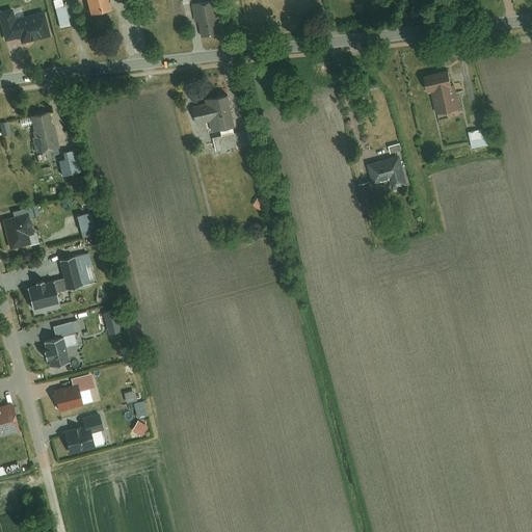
[(63,0),(53,0),(60,26),(70,24),(63,0)]
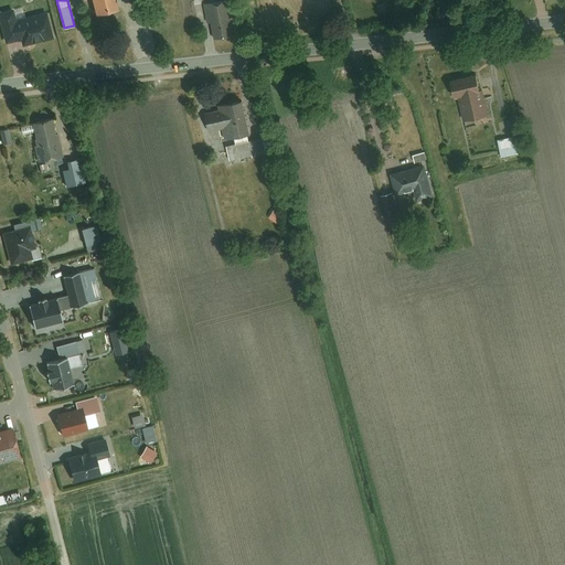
[(91,0),(94,14),(117,9),(114,0),(91,0)]
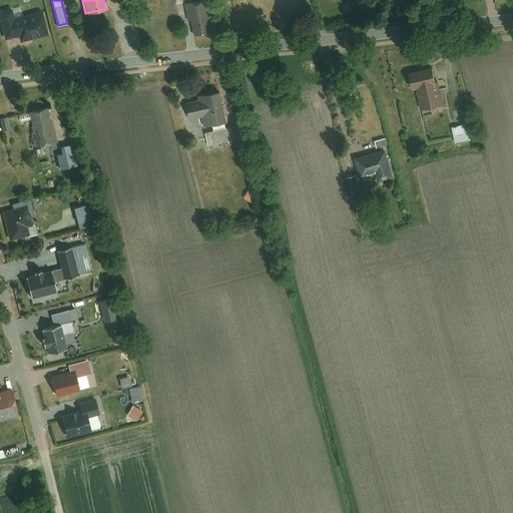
[(208,0),(197,0),(185,2),(188,19),(191,19),(194,35),(211,32),(208,15),(211,14),(208,0)]
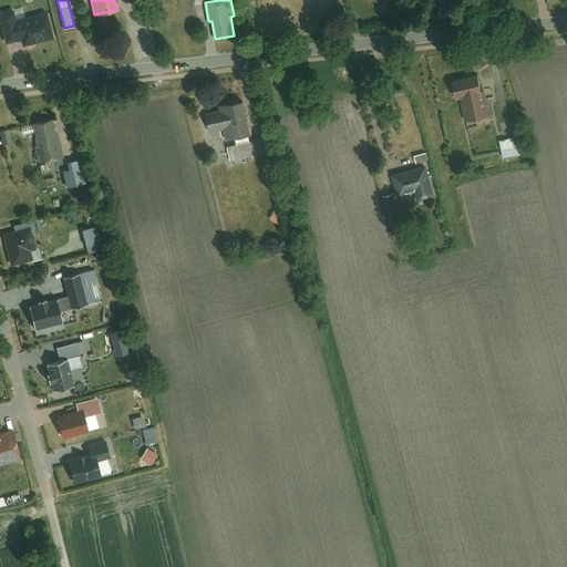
[(16,19),(12,7),(0,9),(0,21),(4,42),(20,39),(21,45),(53,38),(47,11),(16,19)]
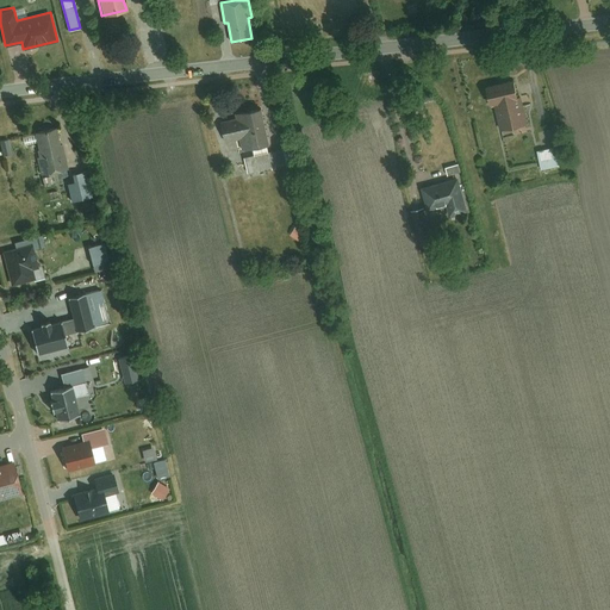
[(514,78),(486,85),(491,104),(496,101),(518,97),(514,78)]
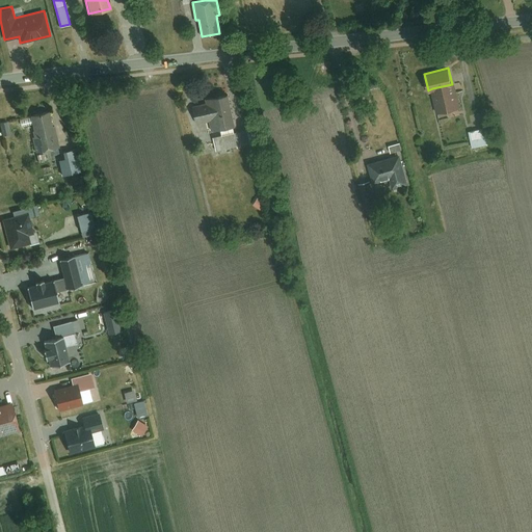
[(432,88),(439,112),(458,107),(452,84),(432,88)]
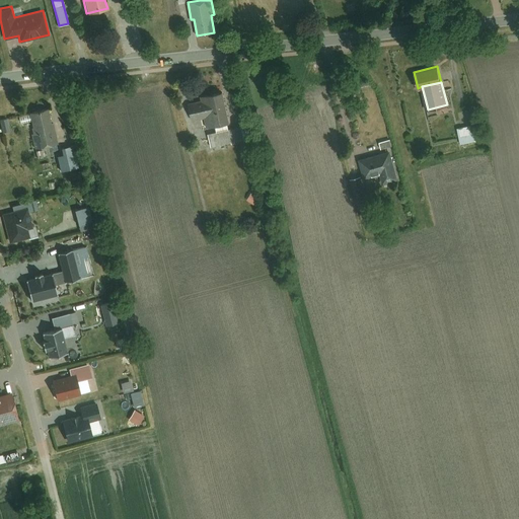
[(226,122),(229,121),(223,91),(201,95),(202,99),(205,116),(207,125),(214,124),(226,122)]
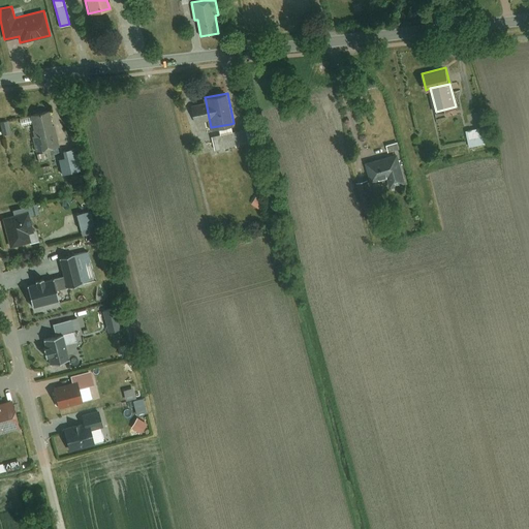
[(209,118),(206,101),(193,103),(196,121),(209,118)]
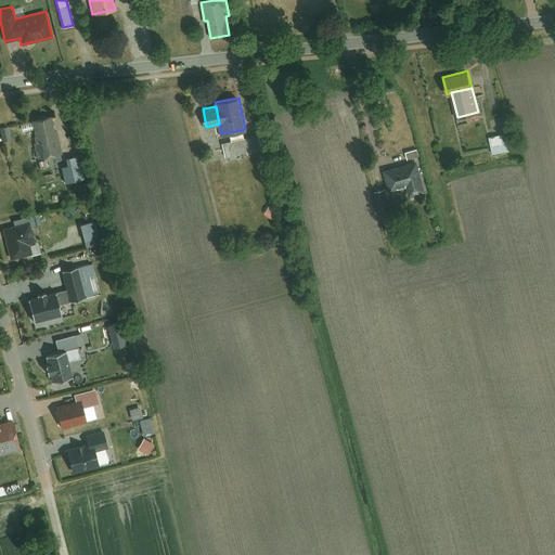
[(51,115),(31,119),(35,137),(34,138),(38,157),(63,152),(57,131),(55,132),(51,115)]
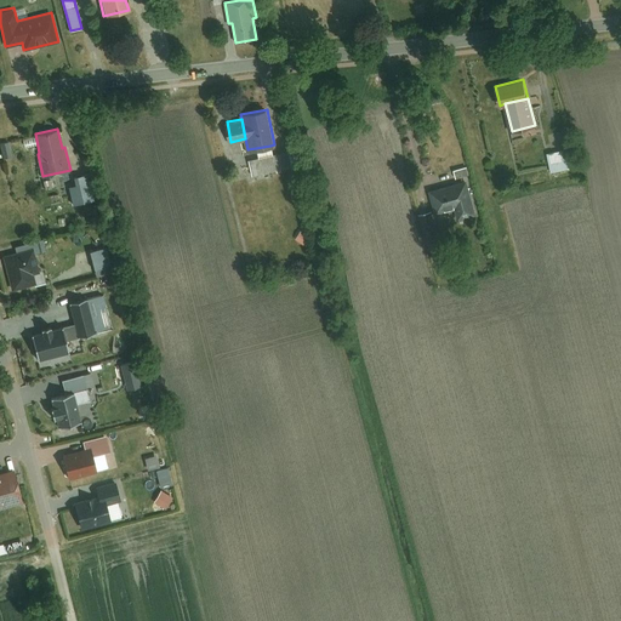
[(9,141),(0,142),(4,157),(12,155),(9,141)]
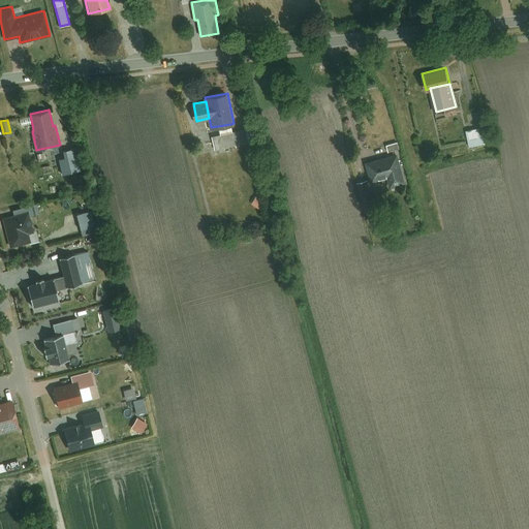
[(230,124),(218,126),(220,132),(231,130),(230,124)]
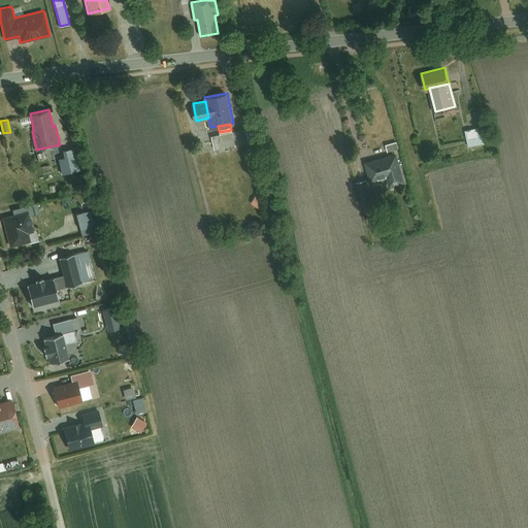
[(483,125),(465,129),(469,145),(487,141),(483,125)]
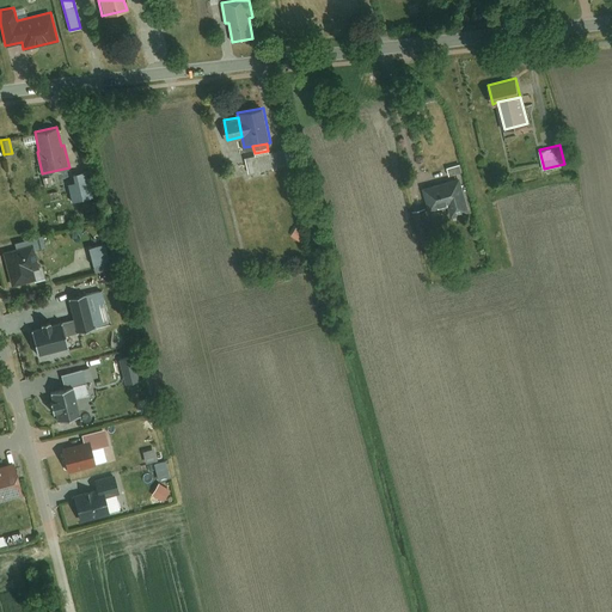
[(268,151),(255,153),(245,155),(249,171),(279,165),(275,150),(268,151)]
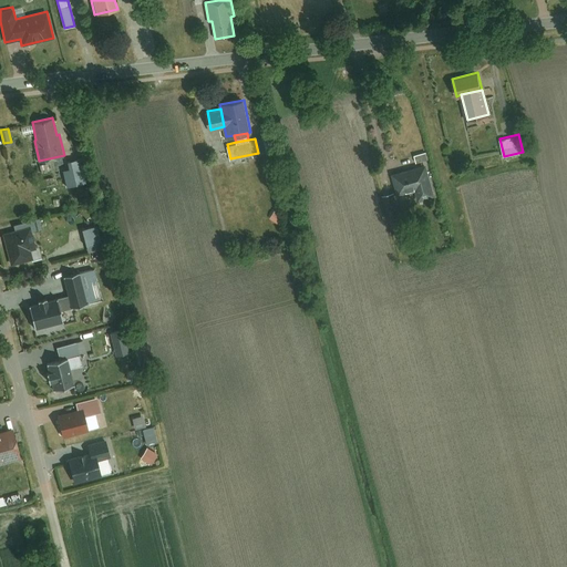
[(426,150),(414,153),(416,163),(429,161),(426,150)]
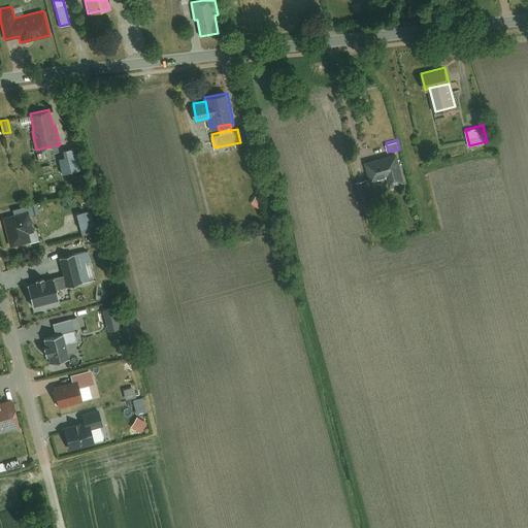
[(74,147),(62,151),(66,169),(77,166),(74,147)]
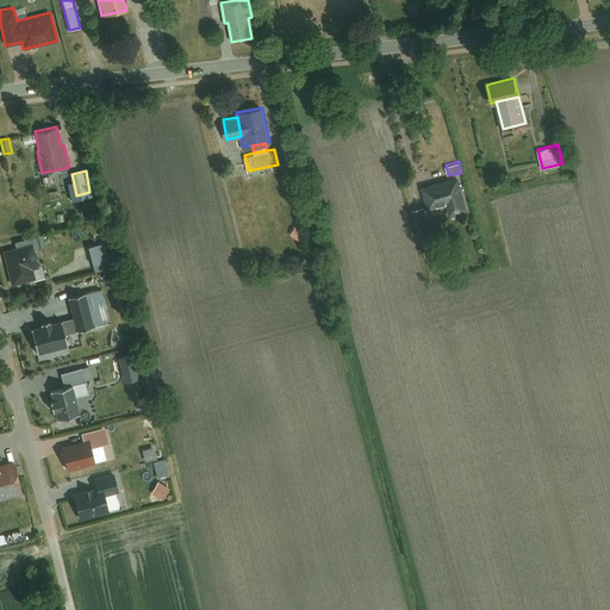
[(459,176),(422,186),(427,207),(448,201),(452,215),(468,211),(459,176)]
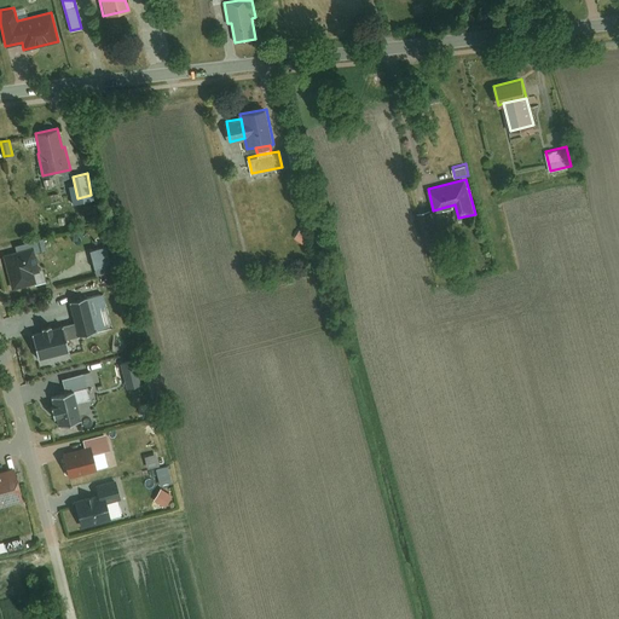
[(311,236),(300,227),(294,237),(305,244),(311,236)]
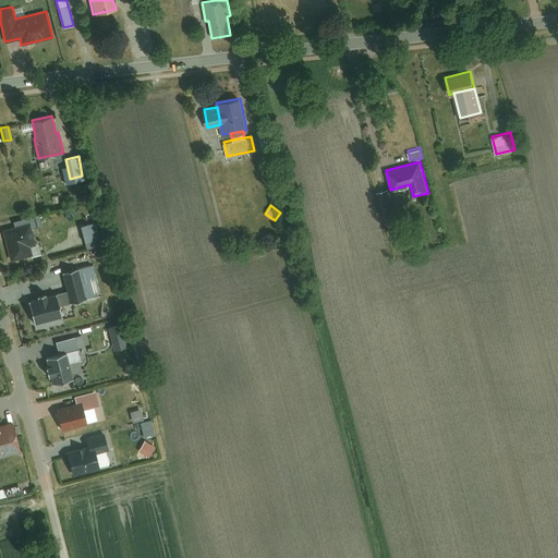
[(41,223),(39,214),(13,221),(13,225),(27,221),(29,226),(41,223)]
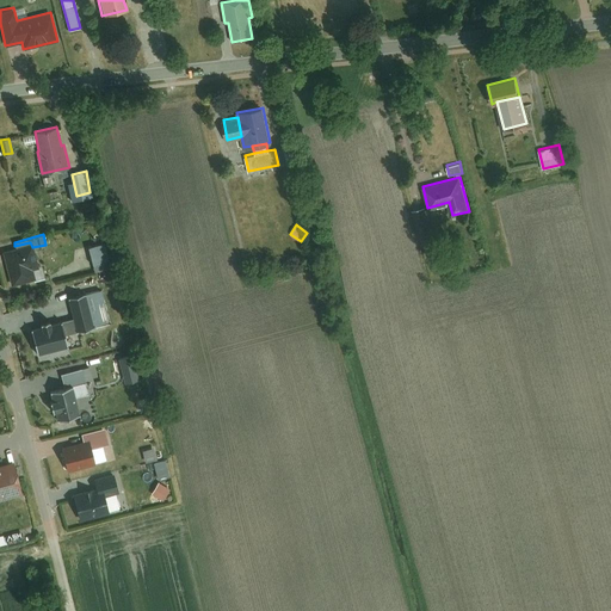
[(14,246),(2,250),(11,284),(32,279),(30,267),(36,265),(32,247),(30,242),(14,246)]
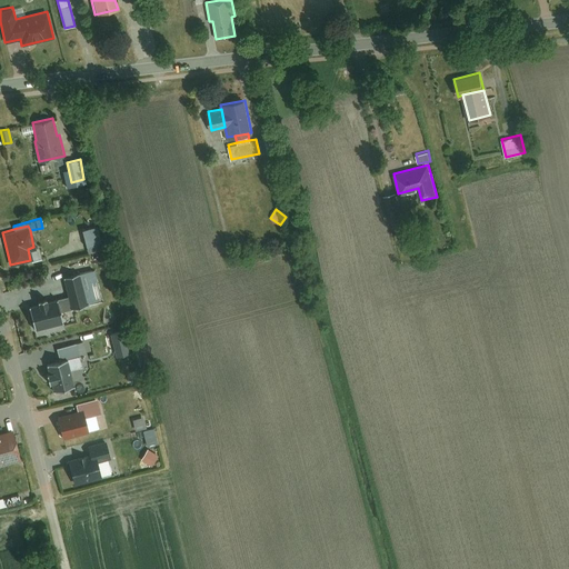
[(87,302),(78,272),(62,277),(67,295),(70,307),(87,302)]
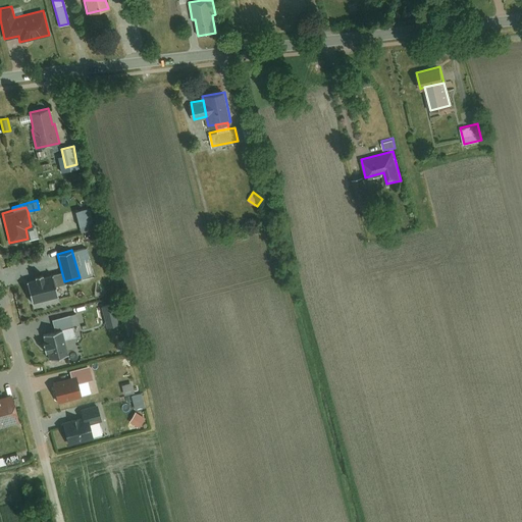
[(54,284),(64,281),(61,270),(51,273),(54,284)]
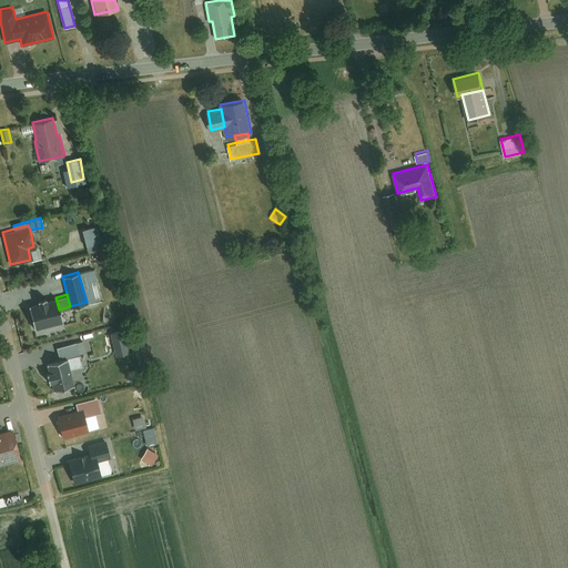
[(56,297),(28,304),(33,327),(61,321),(59,310),(56,297)]
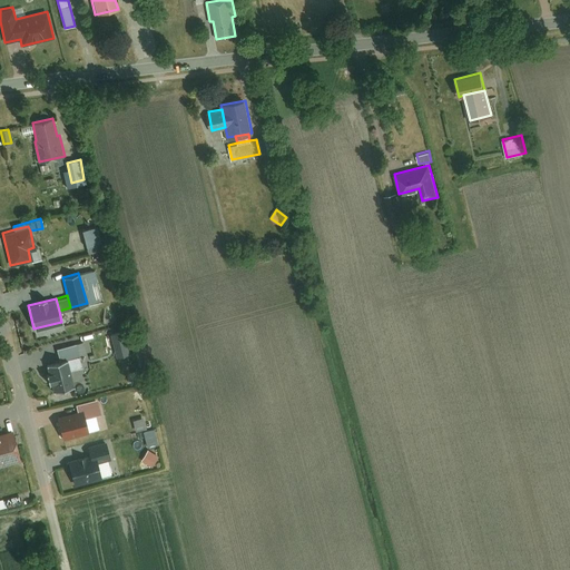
[(86,354),(82,342),(56,349),(59,361),(68,359),(86,354)]
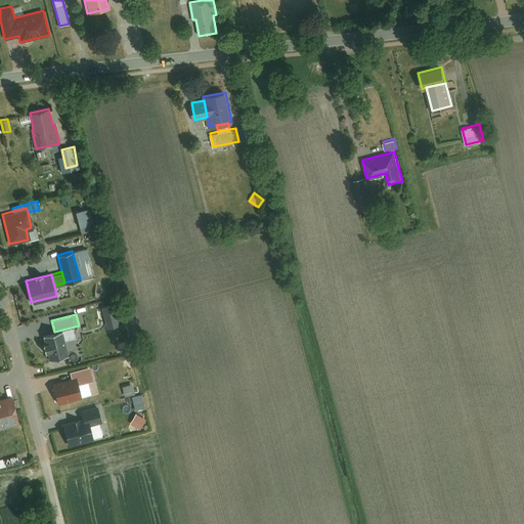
[(54,332),(41,335),(48,360),(70,354),(62,330),(54,332)]
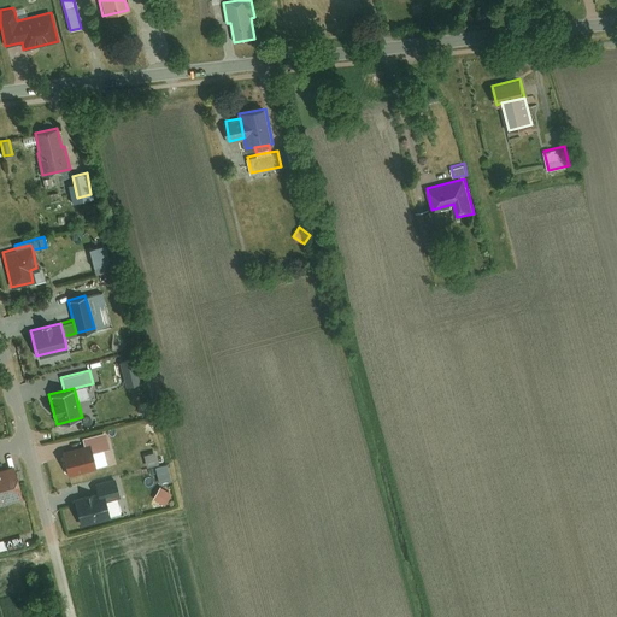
[(109,446),(104,432),(82,438),(83,446),(89,445),(90,451),(109,446)]
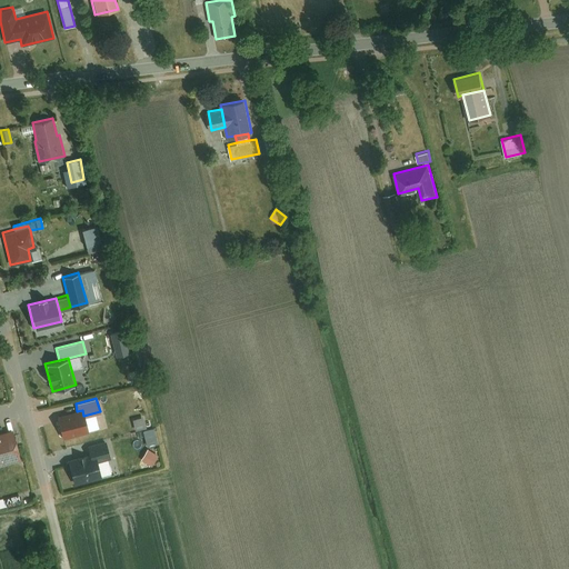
[(77,411),(58,416),(63,437),(88,430),(83,416),(82,410),(77,411)]
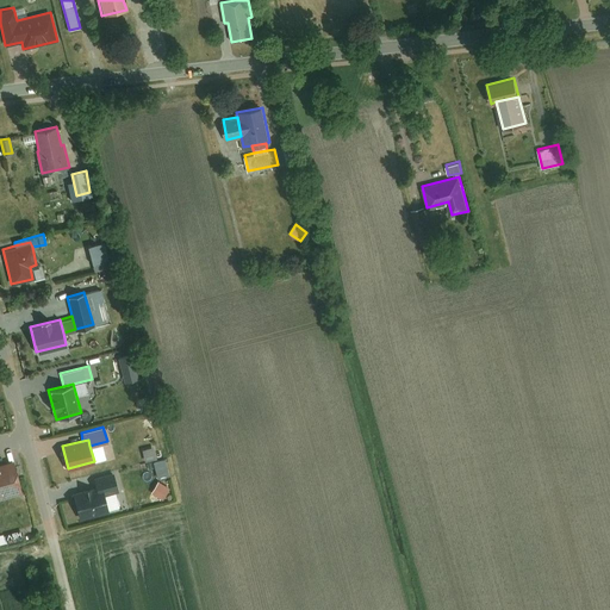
[(151,444),(141,448),(144,460),(156,456),(151,444)]
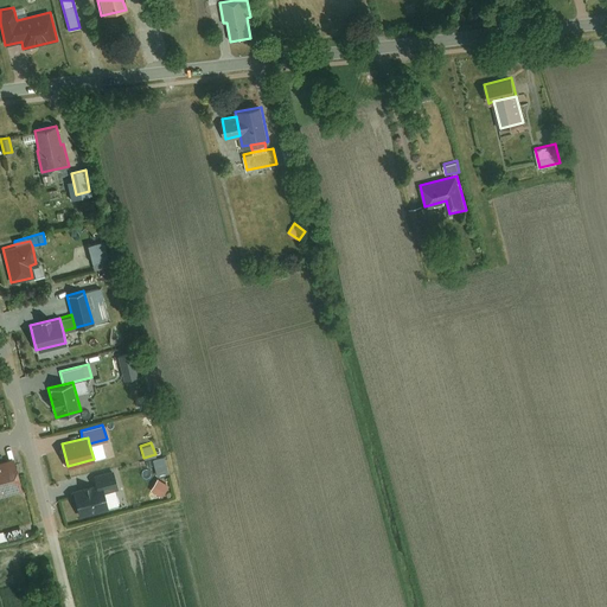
[(155,475),(168,472),(164,455),(152,458),(155,475)]
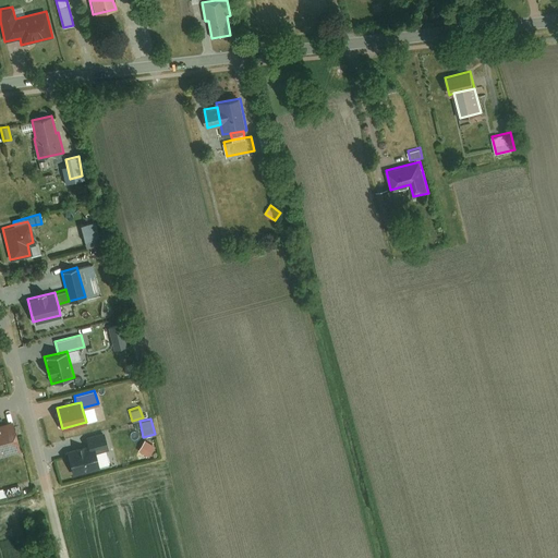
[(0,456),(20,450),(12,422),(0,424),(0,456)]
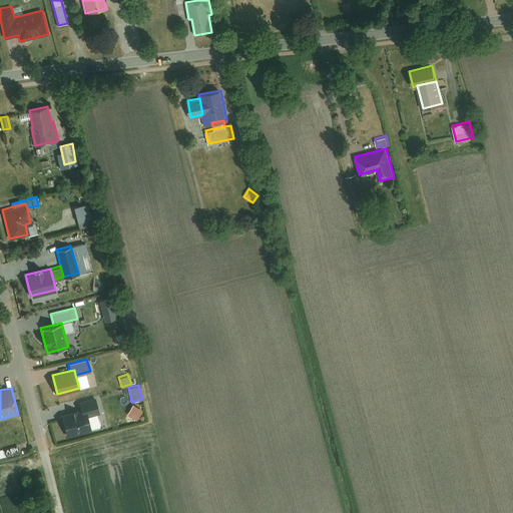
[(99,411),(96,398),(79,403),(81,409),(84,408),(86,415),(99,411)]
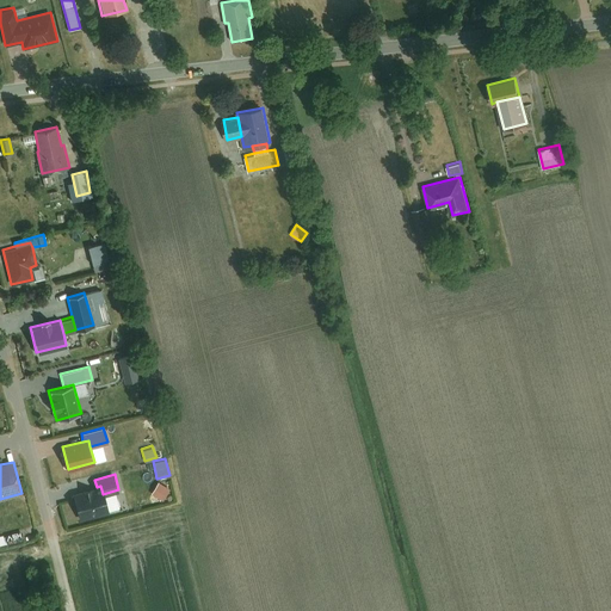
[(97,487),(74,493),(80,518),(106,511),(103,494),(100,486),(97,487)]
